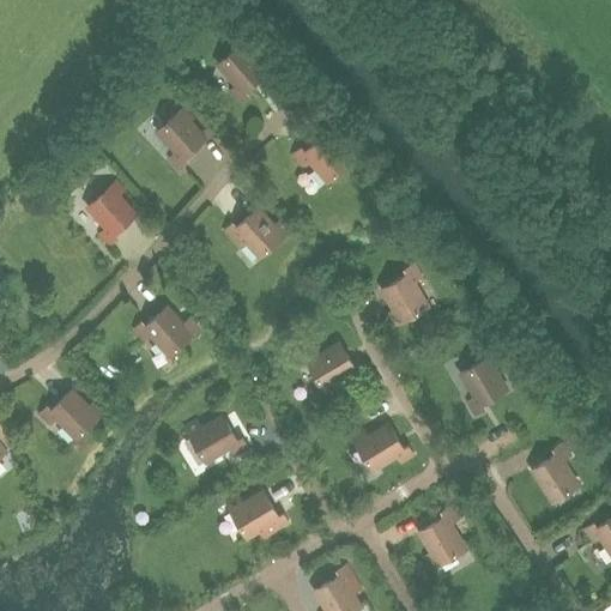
[(239,104),(246,98),(242,95),(265,74),(248,56),(255,50),(246,41),(216,67),(235,88),(229,94),(239,104)]
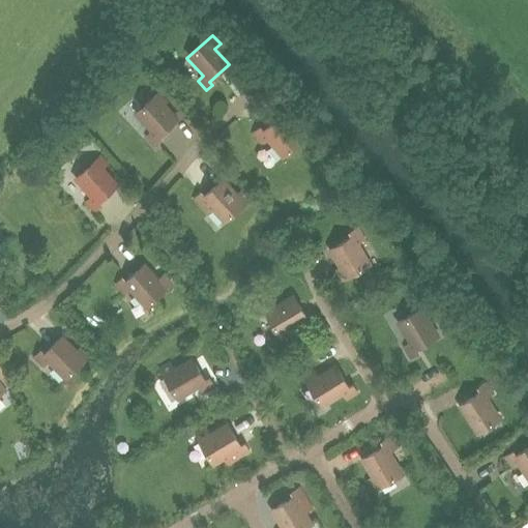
[(154,148),(159,142),(156,139),(176,121),(162,106),(167,101),(159,92),(134,116),(150,134),(145,138),(154,148)]
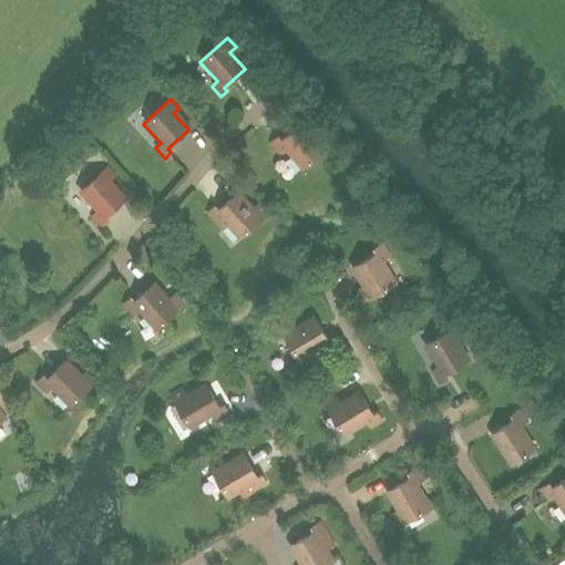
[(316,140),(302,124),(279,144),(276,140),(269,145),(279,155),(284,151),(301,171),(329,146),(319,136),(316,140)]
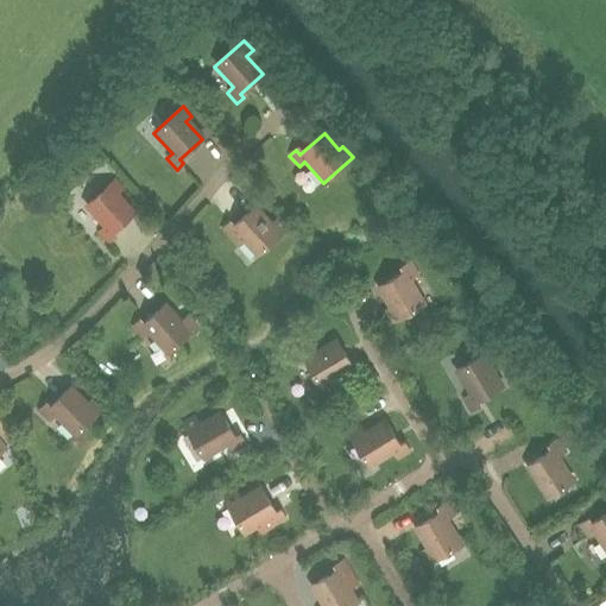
[(133,215),(115,196),(122,190),(115,181),(108,187),(84,208),(103,228),(98,233),(107,245),(114,239),(111,234),(133,215)]
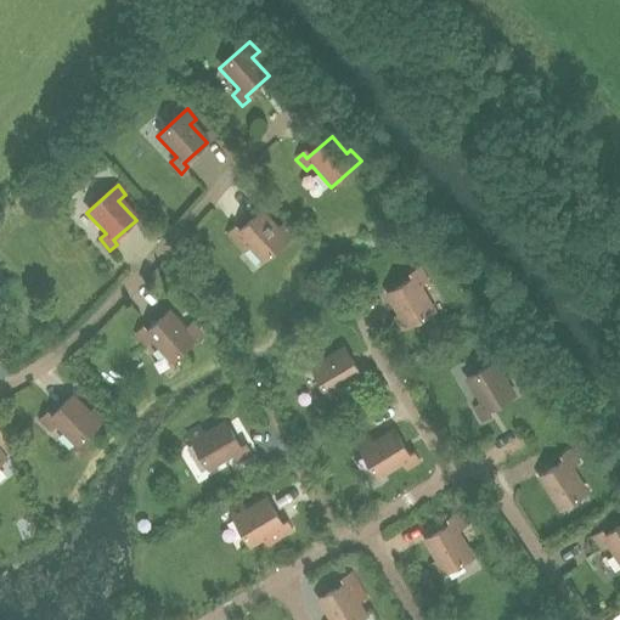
[(276,231),(260,214),(237,234),(234,230),(226,236),(237,247),(242,242),(261,263),(292,236),(282,226),(276,231)]
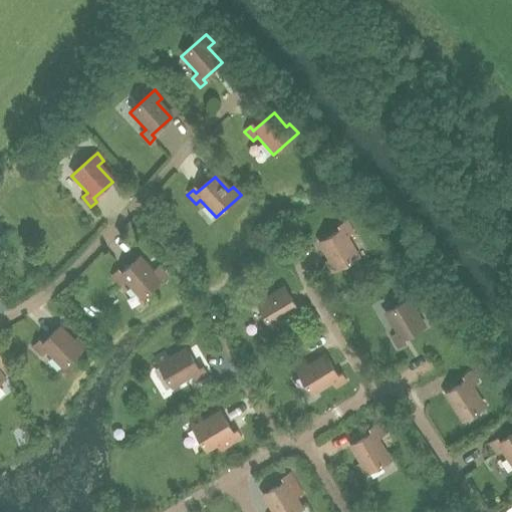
[(328,275),(356,258),(345,238),(350,235),(344,224),(337,228),(340,232),(318,245),(328,262),(322,265),(328,275)]
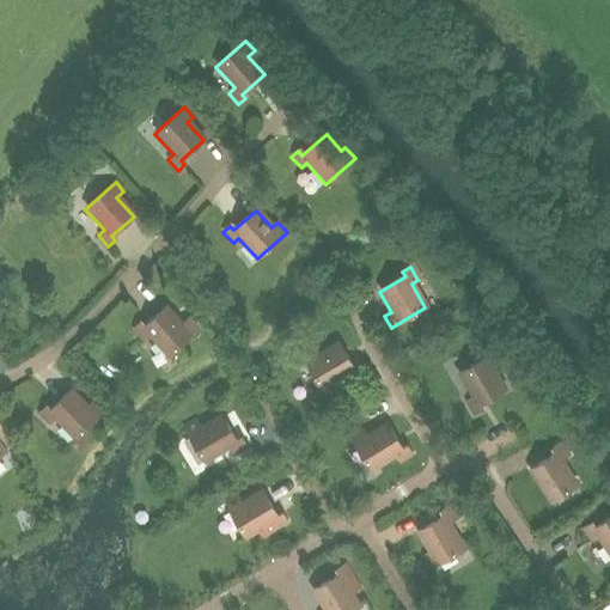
[(181,327),(165,309),(142,329),(139,324),(132,330),(142,342),(148,336),(168,357),(196,330),(187,321),(181,327)]
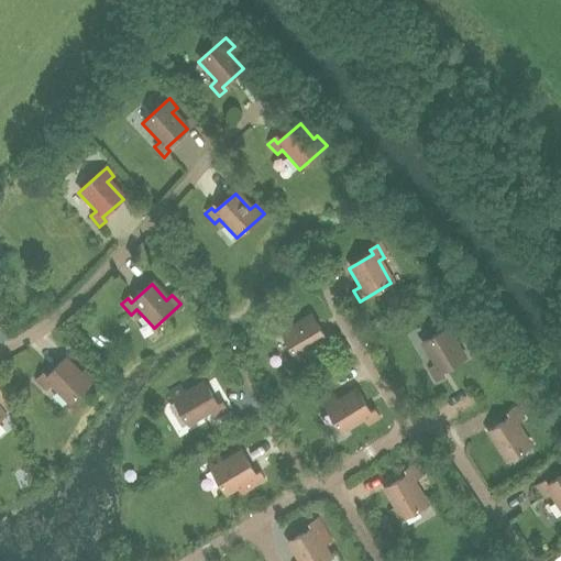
[(323,340),(309,317),(290,328),(287,321),(276,328),(295,359),(317,345),(321,352),(332,344),(328,338),(323,340)]
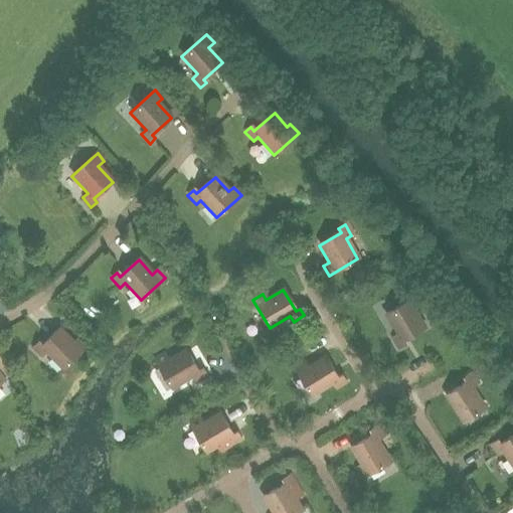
[(398,350),(404,346),(402,342),(425,328),(415,311),(422,307),(414,294),(382,314),(395,336),(391,339),(398,350)]
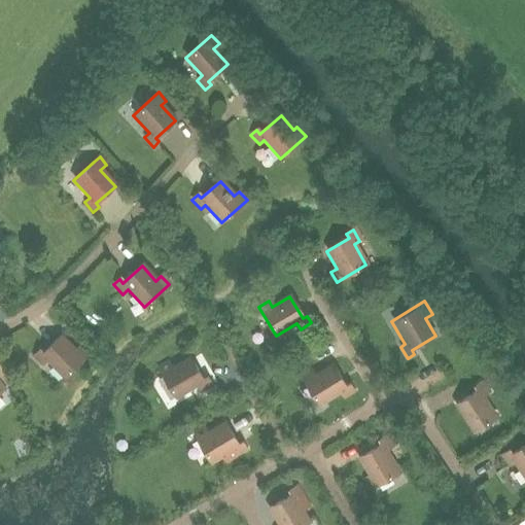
[(74,351),(60,337),(42,355),(38,351),(33,357),(42,366),(46,361),(64,379),(88,354),(79,346),(74,351)]
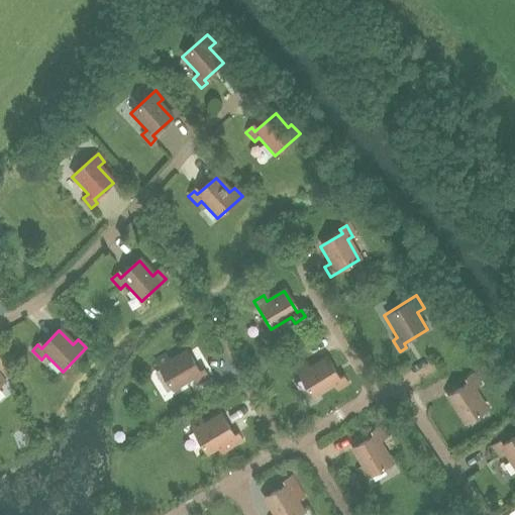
[(198,374),(185,352),(168,363),(165,356),(155,363),(172,391),(192,379),(195,385),(206,378),(202,372),(198,374)]
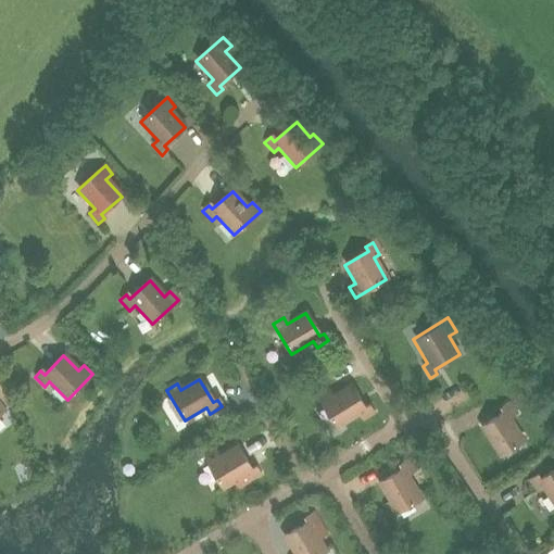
[(364,410),(350,387),(331,398),(327,391),(317,398),(336,428),(357,415),(361,422),(373,414),(368,407),(364,410)]
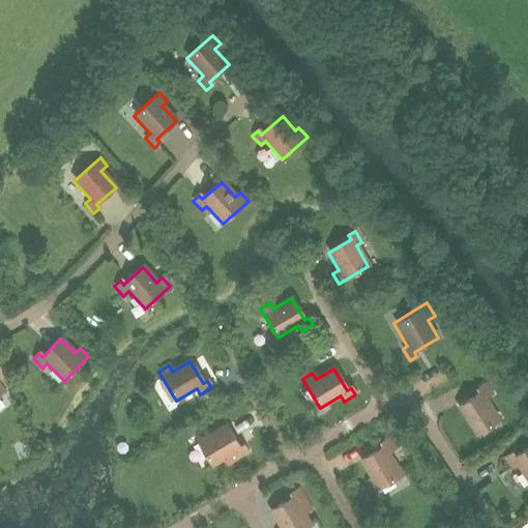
[(475,435),(498,420),(485,401),(491,397),(484,386),(476,390),(479,394),(458,408),(475,435)]
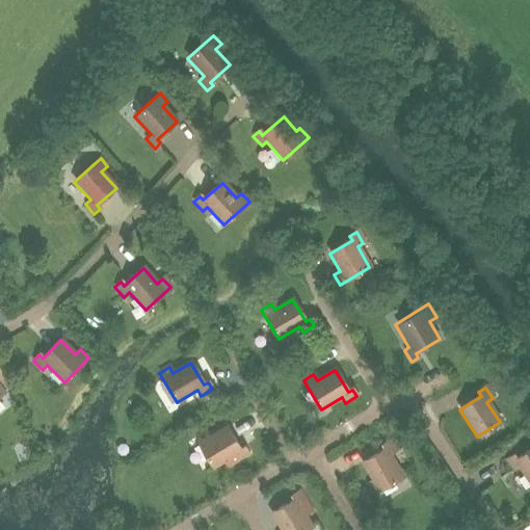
[(240,450),(227,428),(208,439),(205,432),(194,439),(212,468),(233,455),(237,461),(248,454),(244,448),(240,450)]
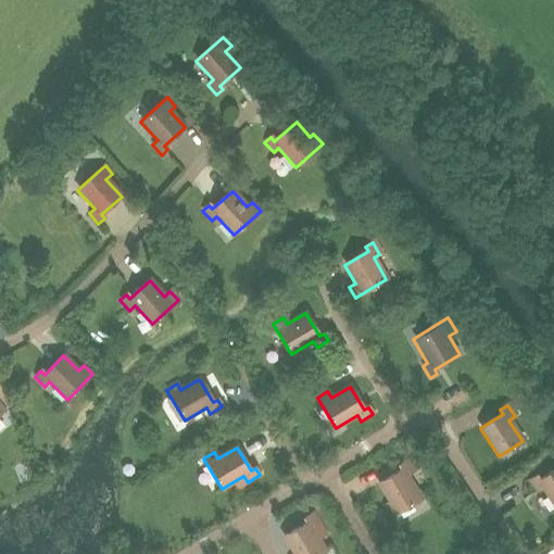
[(389,517),(420,499),(407,477),(413,474),(406,462),(399,466),(402,470),(378,485),(390,503),(383,507),(389,517)]
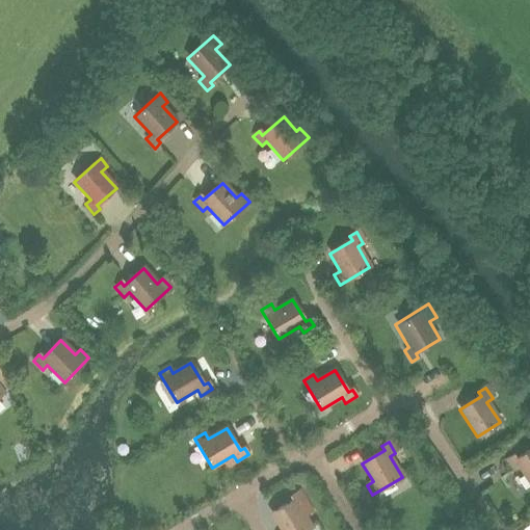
[(529,450),(515,460),(512,456),(506,460),(513,472),(519,468),(529,484),(529,450)]
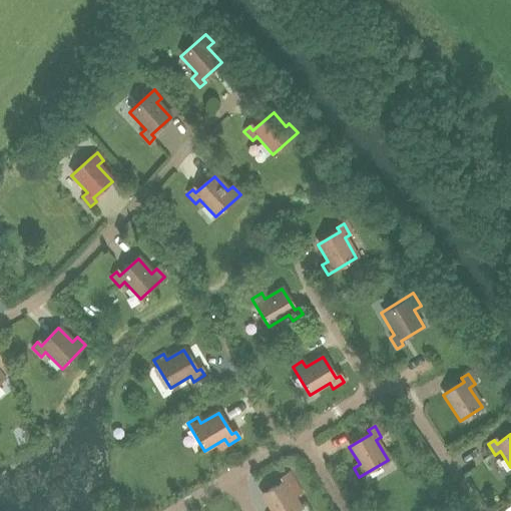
[(298,510),(300,509),(288,489),(294,486),(288,475),(281,479),(283,483),(262,496),(271,510),(298,510)]
